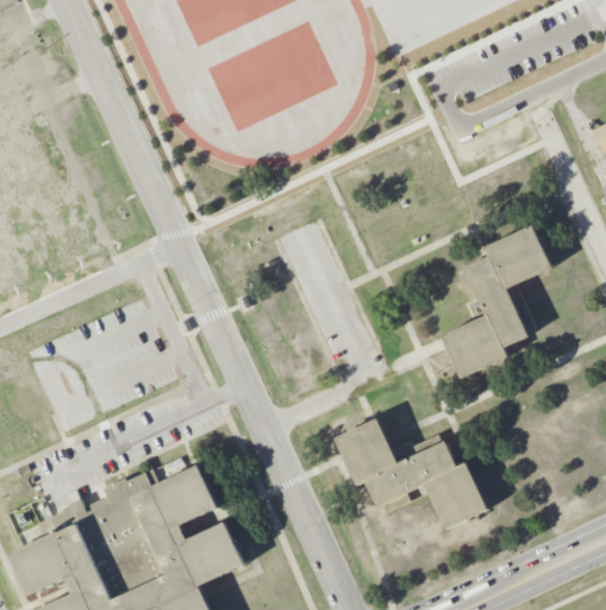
[(605,119),(589,128),(600,151),(605,148),(605,119)]
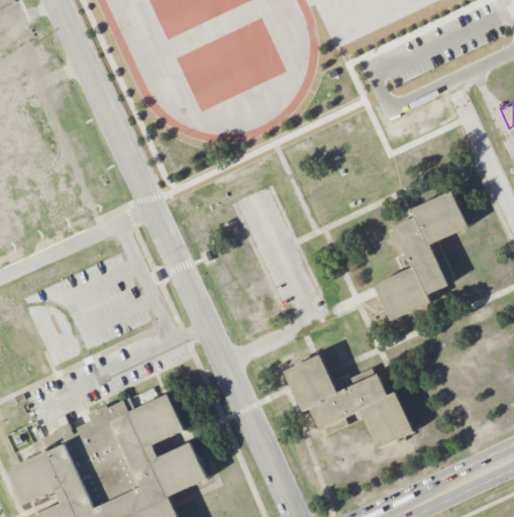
[(388,321),(429,303),(425,293),(452,280),(435,240),(465,227),(448,192),(411,209),(415,217),(409,219),(385,230),(403,272),(372,286),(383,309),(388,321)]
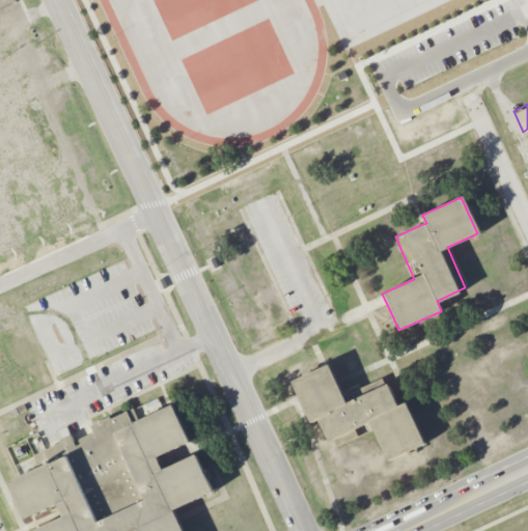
[(288,381),(307,422),(318,417),(331,447),(372,428),(387,460),(424,444),(406,401),(396,406),(393,398),(387,386),(346,403),(328,363),(322,366),(288,381)]
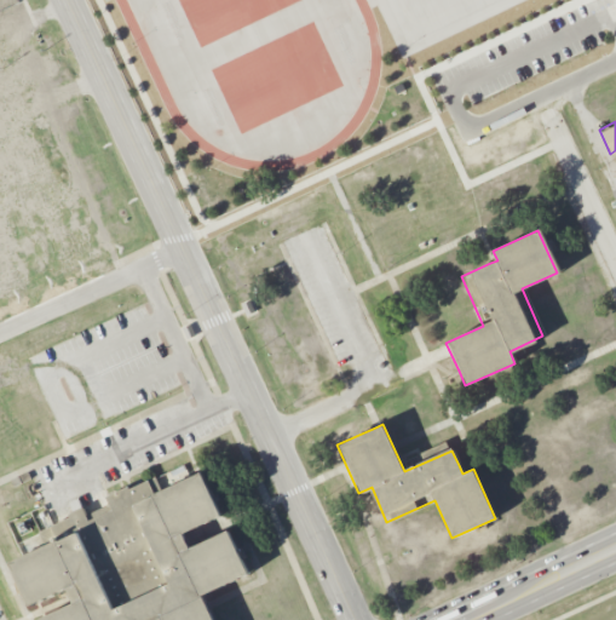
[(36,530),(44,546),(7,563),(27,606),(67,587),(75,604),(39,619),(211,619),(200,596),(248,574),(228,529),(191,546),(184,532),(217,517),(197,475),(160,493),(153,478),(36,530)]
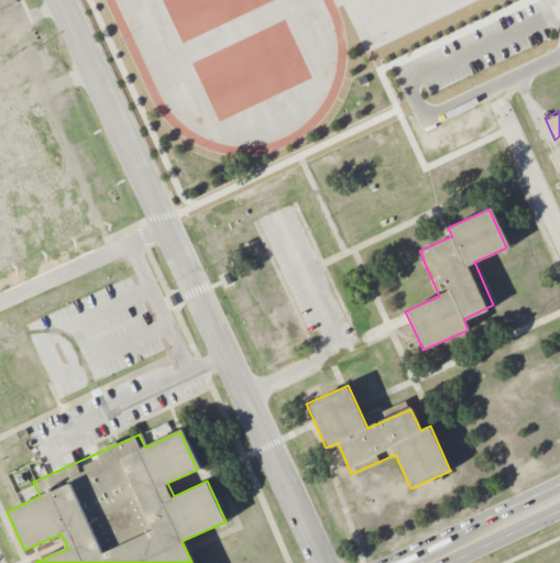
[(59,456),(64,465),(73,461),(68,453),(59,456)]
